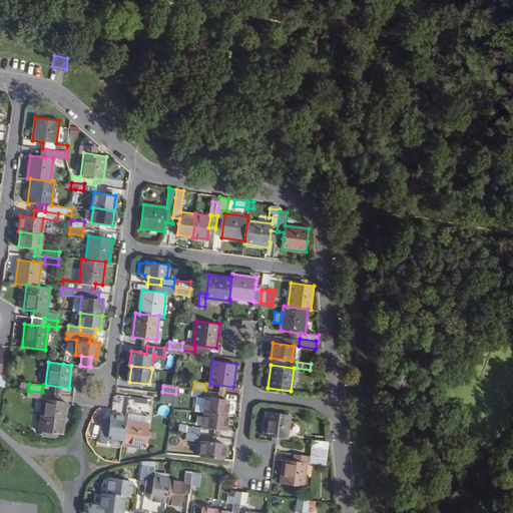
[(198,396),(204,397),(205,390),(193,389),(192,396),(198,396)]
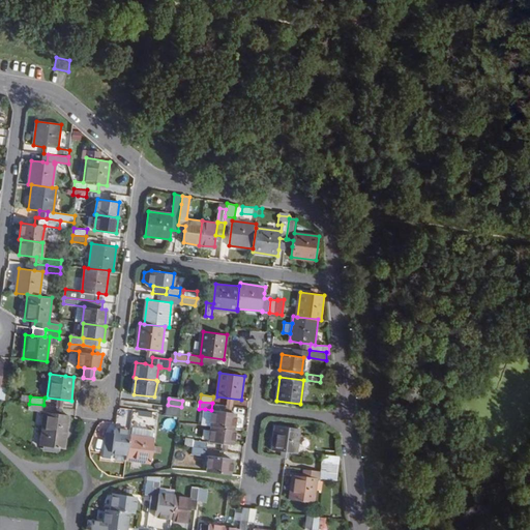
[(28,410),(42,412),(43,405),(29,404),(28,410)]
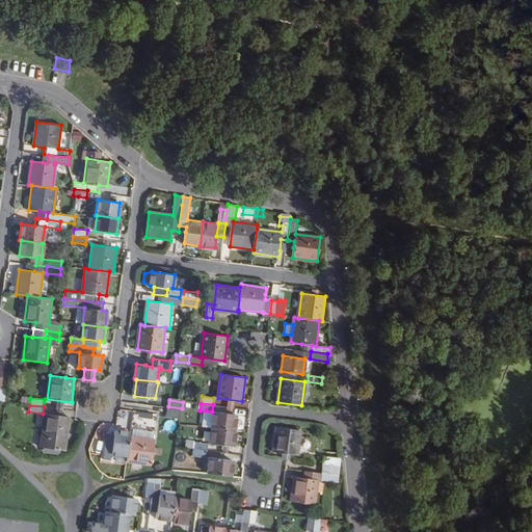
[(181,416),(182,408),(168,406),(167,414),(181,416)]
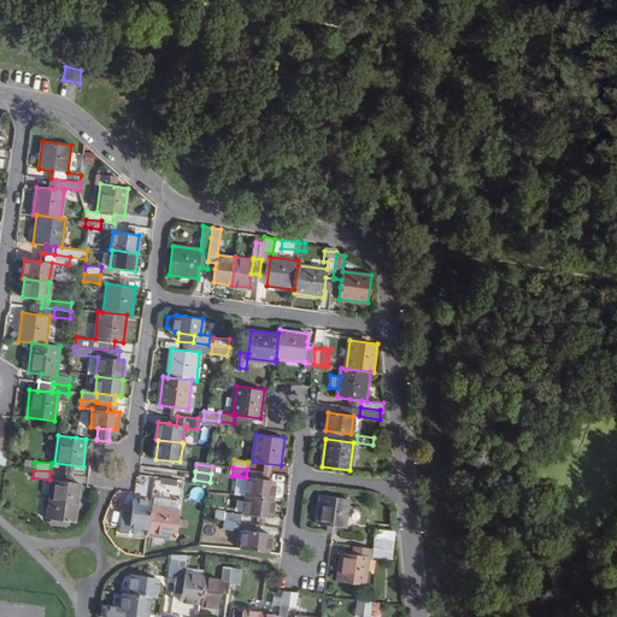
[(134,497),(151,498),(151,475),(135,475),(134,497)]
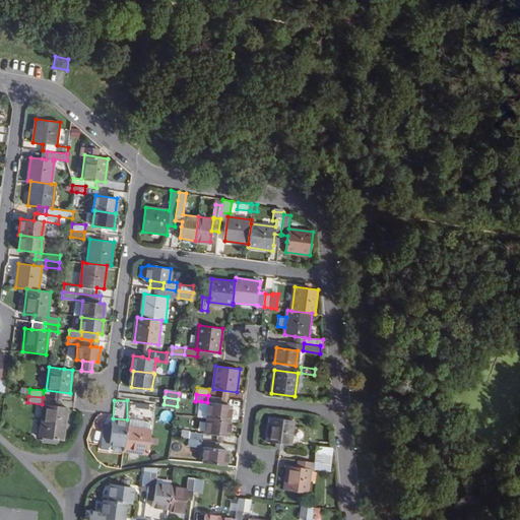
[(207,402),(201,401),(199,416),(207,417),(209,402),(207,402)]
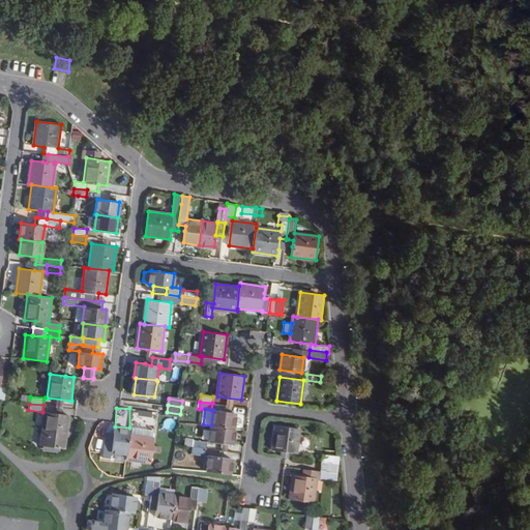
[(236,413),(213,410),(211,425),(212,425),(234,429),(236,413)]
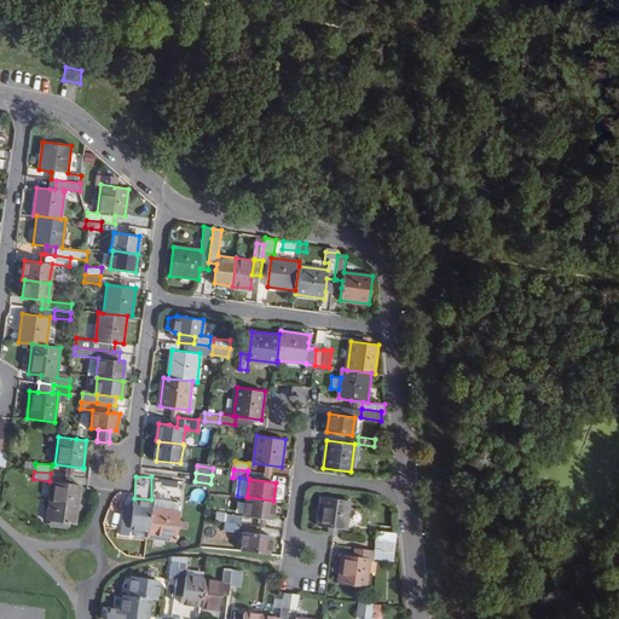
[(47,521),(76,525),(81,485),(52,481),(47,521)]
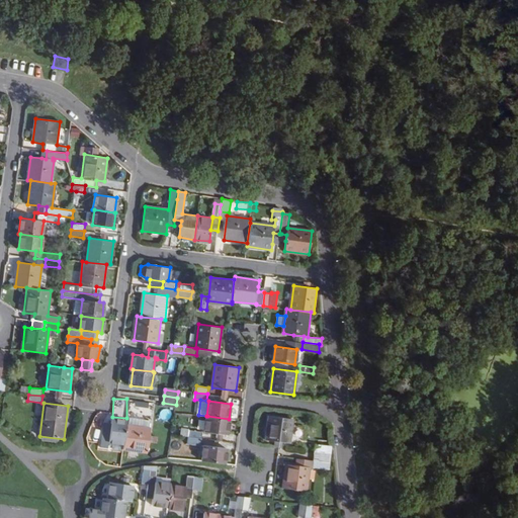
[(205,433),(228,435),(230,419),(229,419),(207,416),(205,433)]
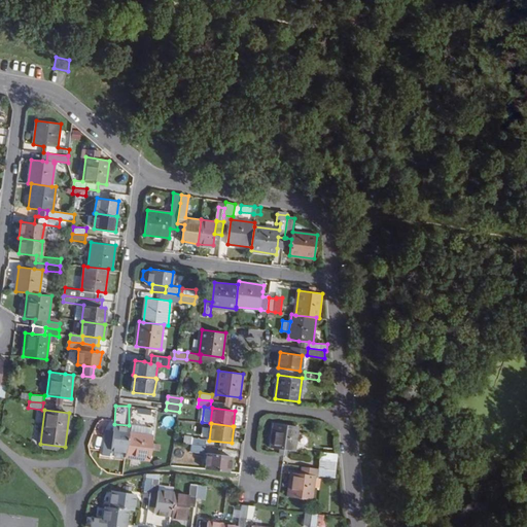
[(272,448),(280,450),(280,455),(284,456),(287,456),(288,451),(295,452),(299,426),(275,423),(272,448)]
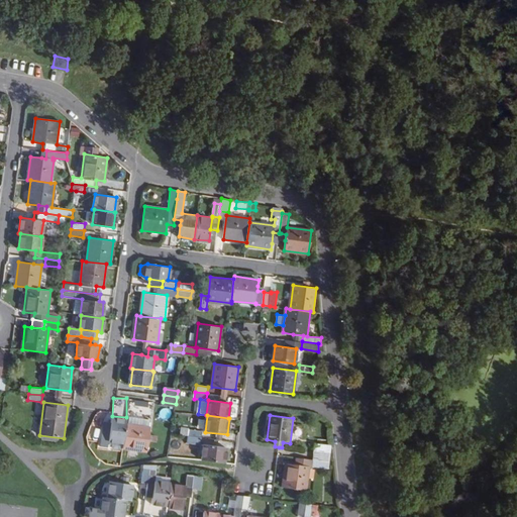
[(126,420),(126,424),(148,427),(150,420),(127,417),(126,420)]
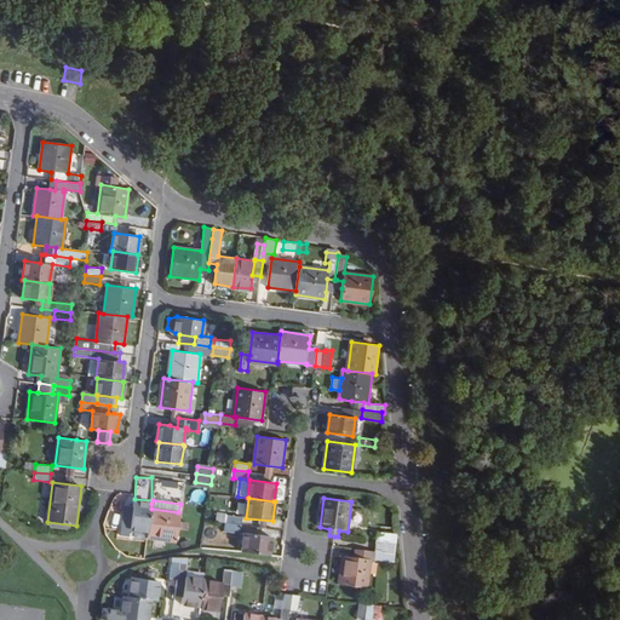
[(133,511),(132,521),(125,520),(124,520),(121,535),(130,537),(131,529),(148,532),(151,509),(151,504),(135,501),(133,511)]
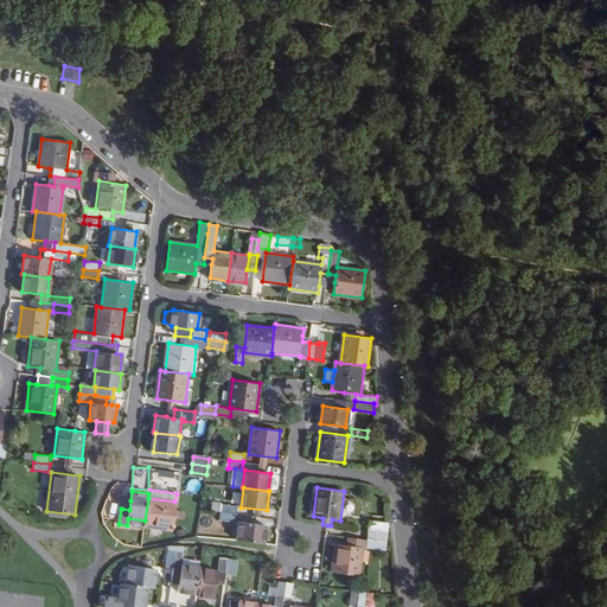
[(148,498),(145,521),(145,526),(173,530),(177,502),(174,502),(148,498)]
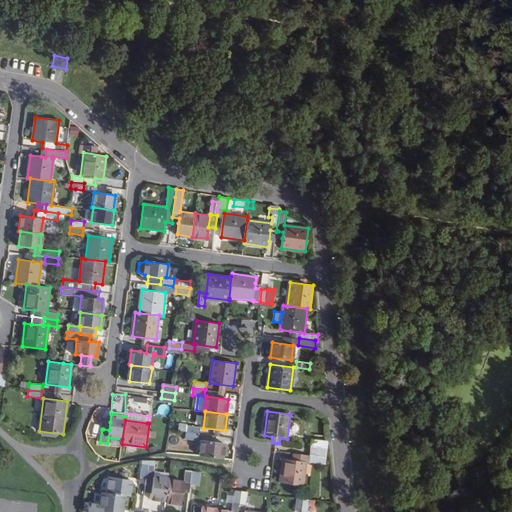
[(200,433),(201,427),(180,424),(180,431),(187,432),(200,433)]
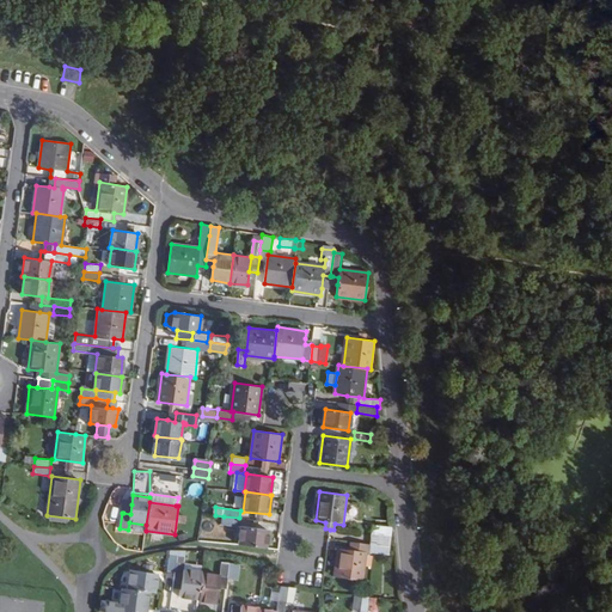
[(238,526),(239,518),(224,516),(222,525),(238,526)]
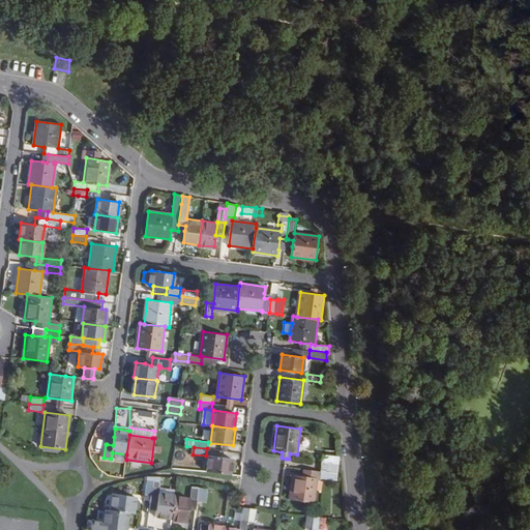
[(232,459),(210,455),(208,471),(230,474),(232,459)]
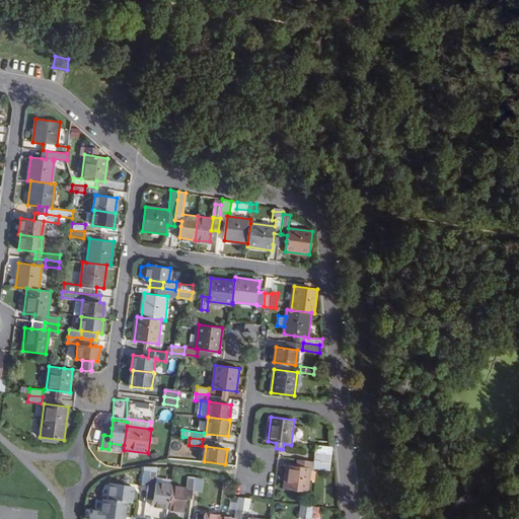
[(328,456),(315,455),(315,461),(328,463),(328,456)]
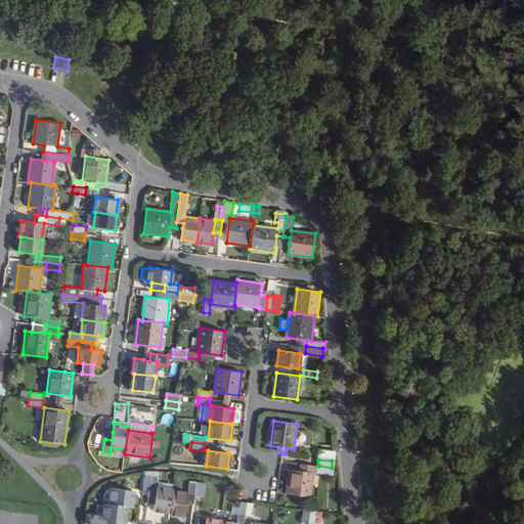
[(318,466),(298,464),(298,471),(314,473),(317,473),(317,472),(318,466)]
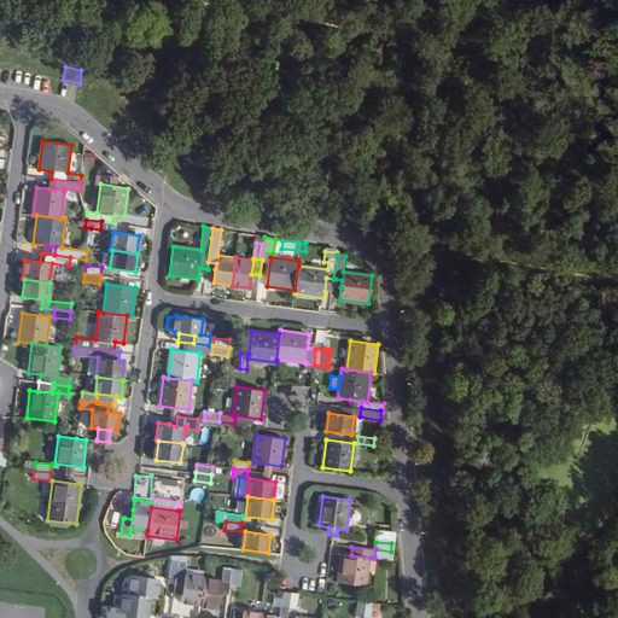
[(367,586),(371,558),(351,555),(343,554),(339,582),(367,586)]
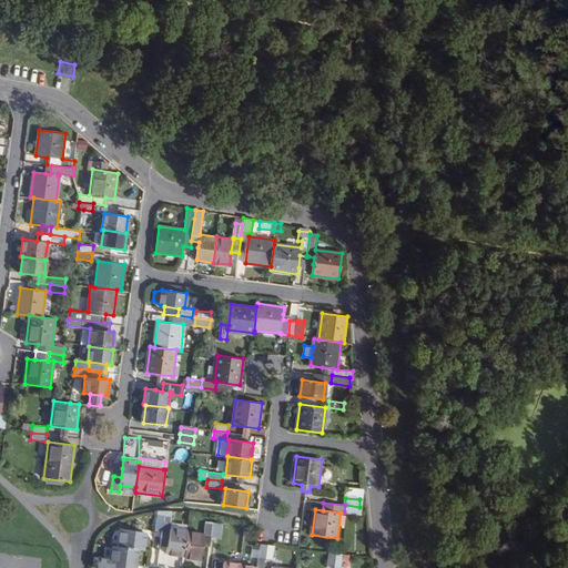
[(163,530),(163,529),(165,516),(158,515),(155,529),(163,530)]
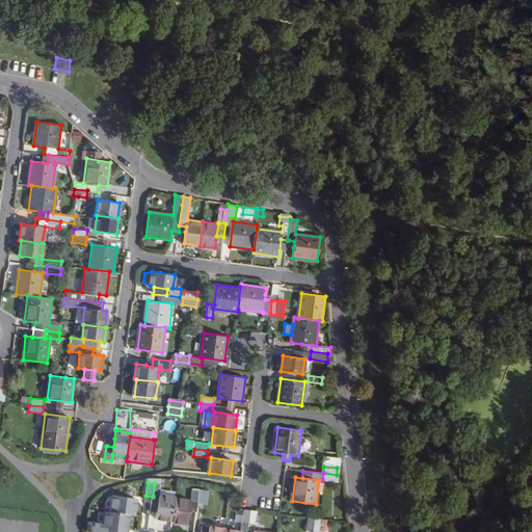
[(159,506),(157,519),(173,521),(176,499),(176,497),(161,495),(162,483),(155,482),(155,483),(153,496),(160,497),(159,506)]
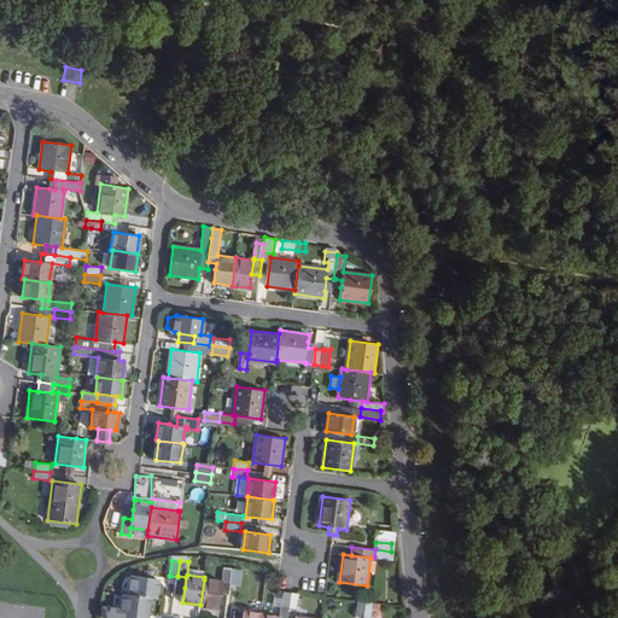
[(220,595),(222,583),(231,584),(232,569),(223,567),(222,582),(204,579),(200,605),(200,606),(219,608),(220,595)]
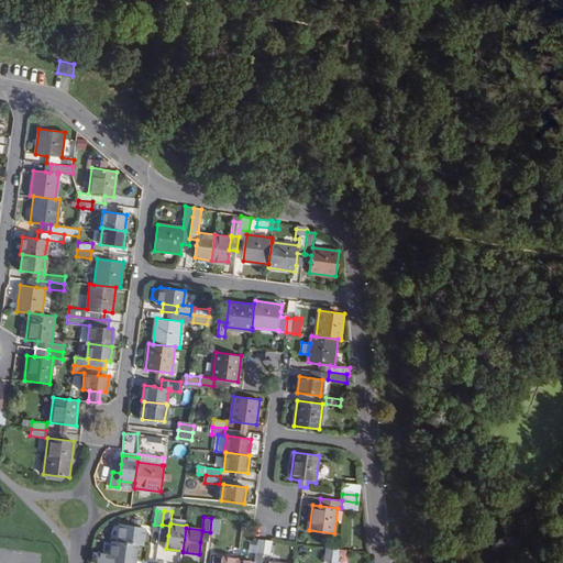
[(222,520),(219,519),(211,518),(210,532),(220,534),(222,520)]
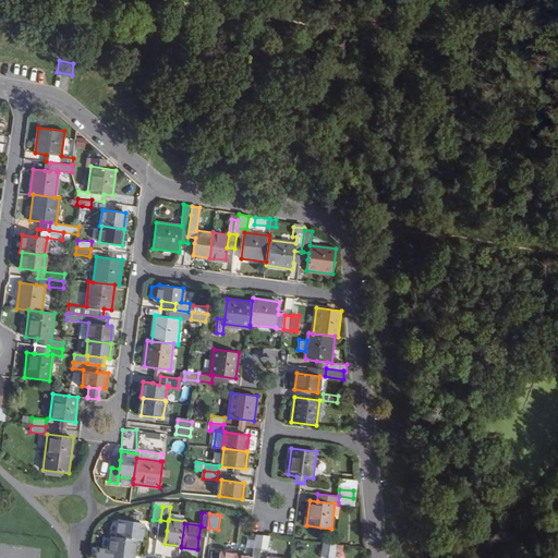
[(167,531),(168,521),(160,520),(160,521),(159,529),(167,531)]
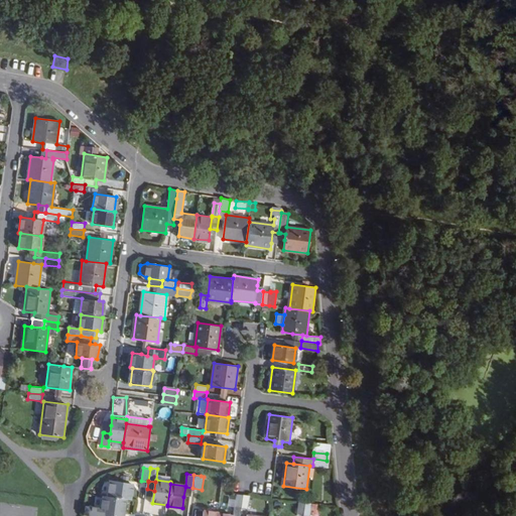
[(132,485),(111,482),(109,496),(125,498),(130,499),(132,485)]
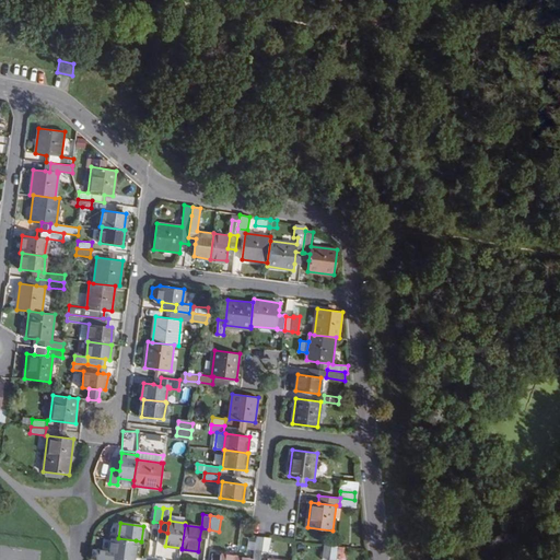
[(209,529),(201,528),(199,539),(207,540),(209,529)]
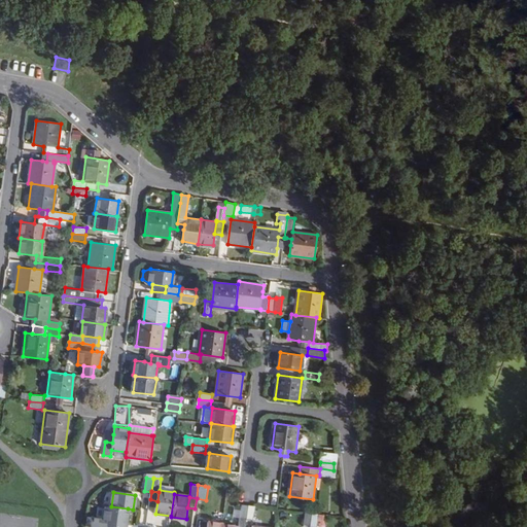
[(245,526),(247,520),(248,505),(242,504),(238,526),(245,526)]
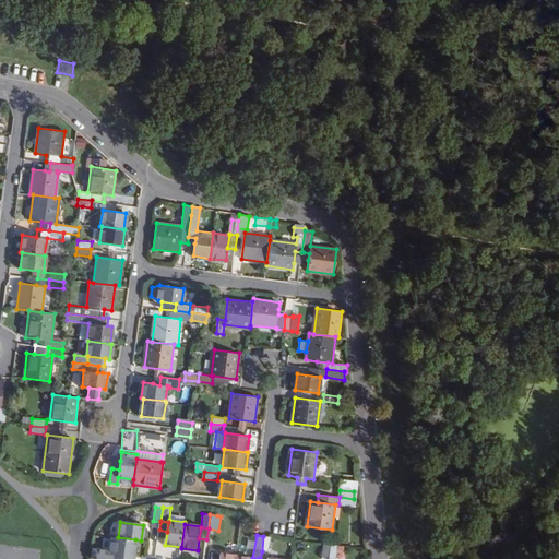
[(123,558),(125,555),(133,556),(135,539),(118,537),(113,536),(110,550),(93,548),(92,558),(95,558),(123,558)]
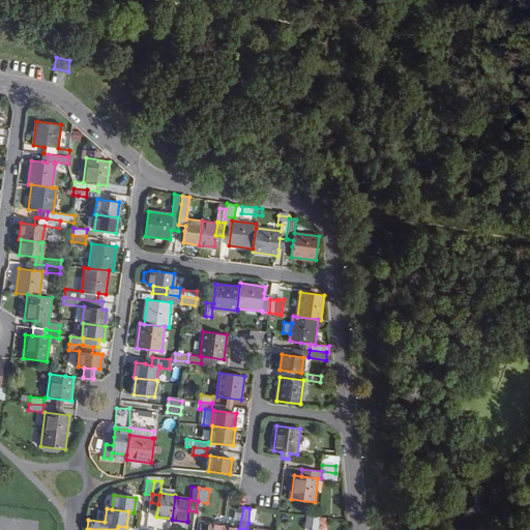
[(312,529),(314,516),(306,514),(304,528),(312,529)]
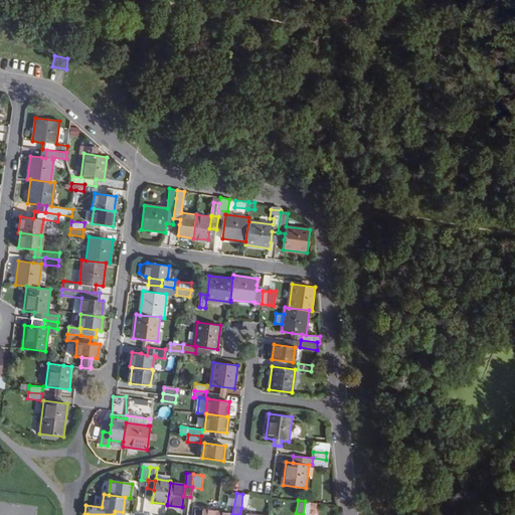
[(309,514),(311,502),(305,501),(303,514),(308,514),(309,514)]
